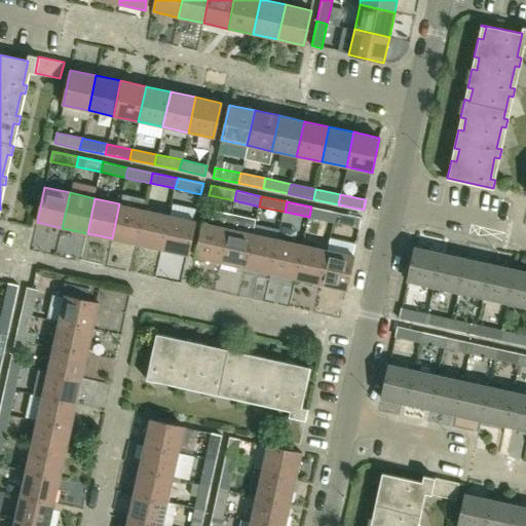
[(145,209),(119,203),(112,238),(137,245),(145,209)]
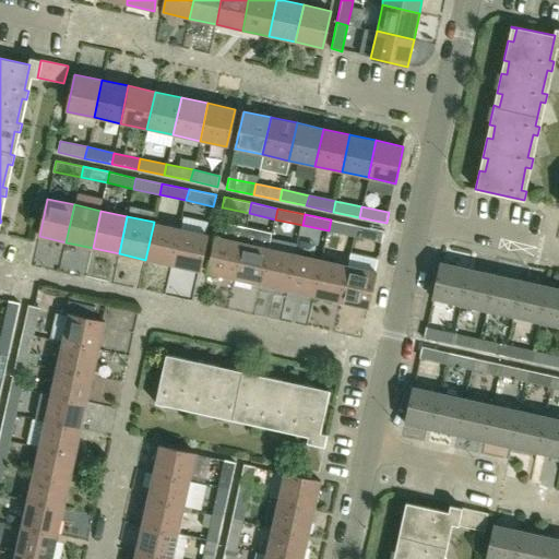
[(329,230),(355,236),(357,226),(331,219),(329,230)]
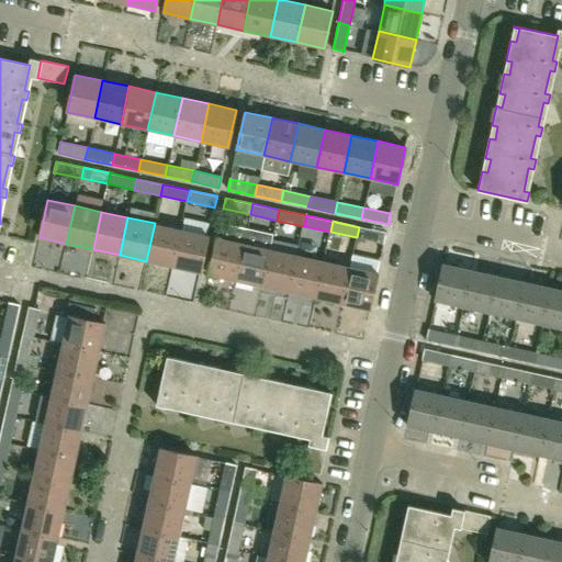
[(172,267),(181,229),(155,223),(146,261),(172,267)]
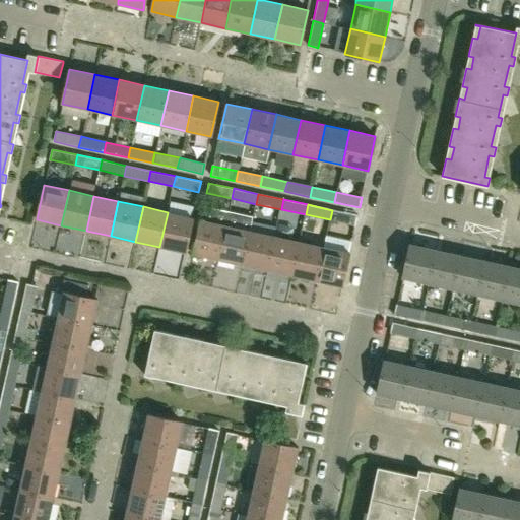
[(168,212),(159,247),(185,252),(193,217),(192,217),(168,212)]
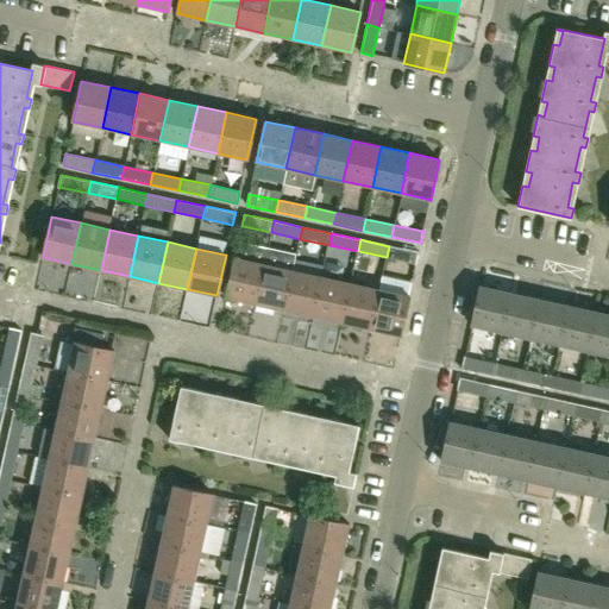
[(234,257),(226,297),(256,305),(264,263),(234,257)]
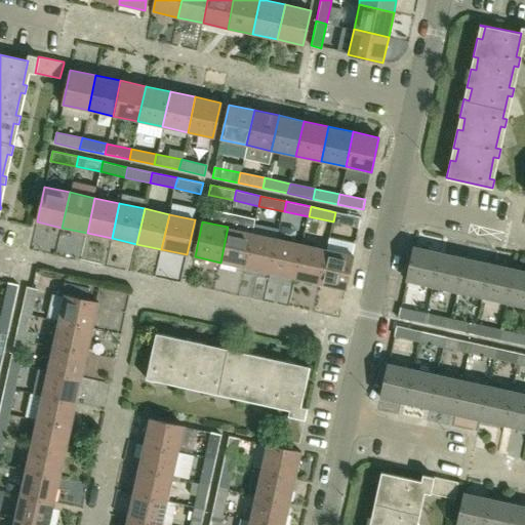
[(228,227),(220,263),(245,268),(252,233),(228,227)]
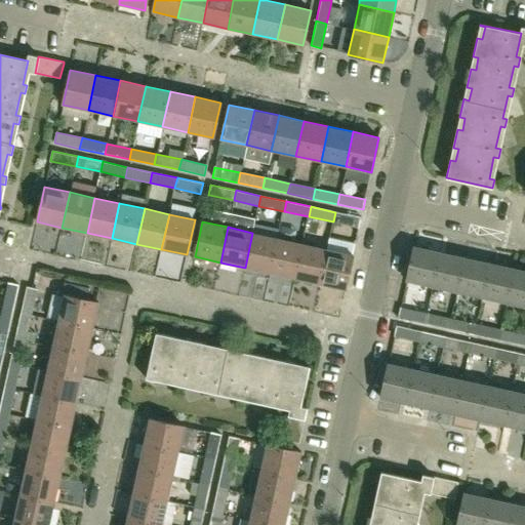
[(270,273),(278,238),(252,233),(245,268),(270,273)]
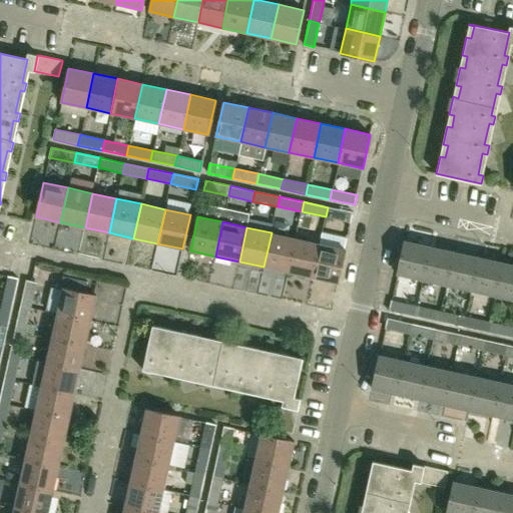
[(288,273),(296,238),(272,232),(264,267),(288,273)]
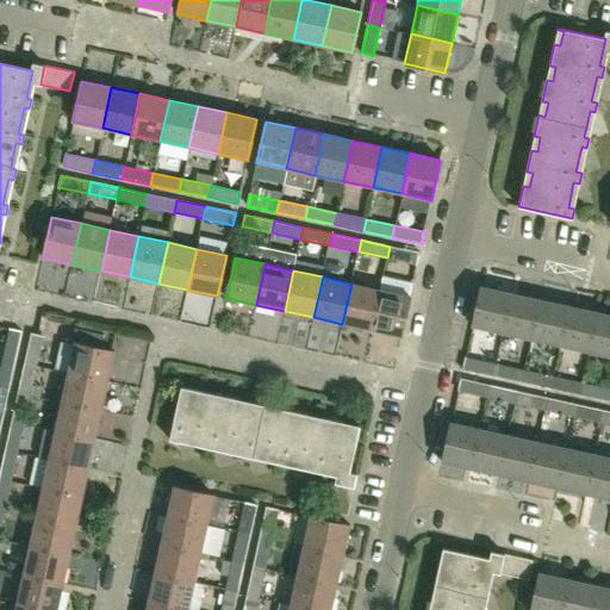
[(342,324),(372,330),(380,290),(352,284),(342,324)]
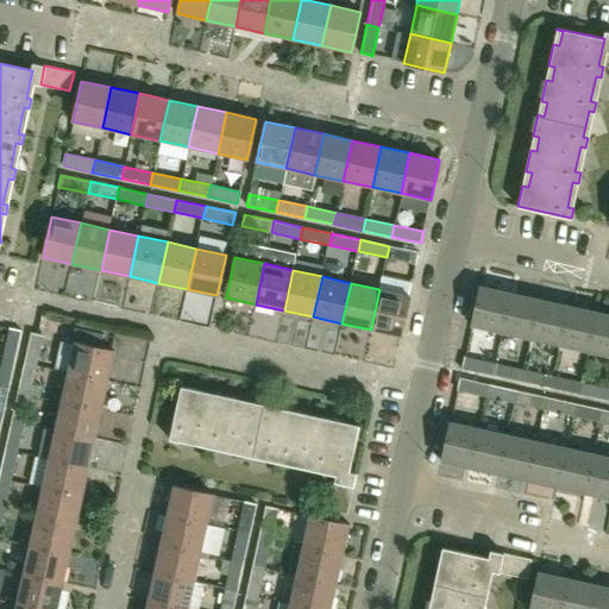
[(509,292),(479,286),(471,326),(501,332),(509,292)]
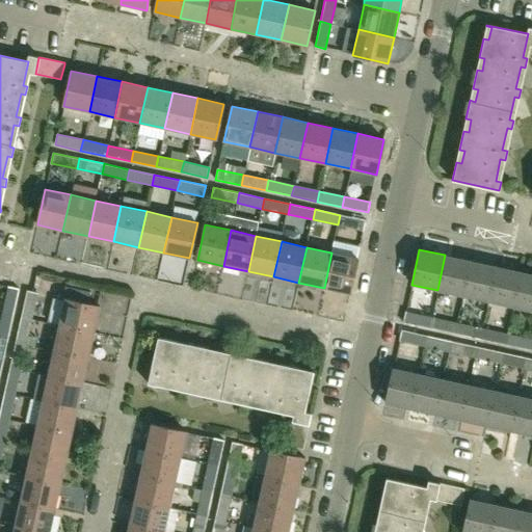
[(331,253),(324,288),(349,294),(357,258),(331,253)]
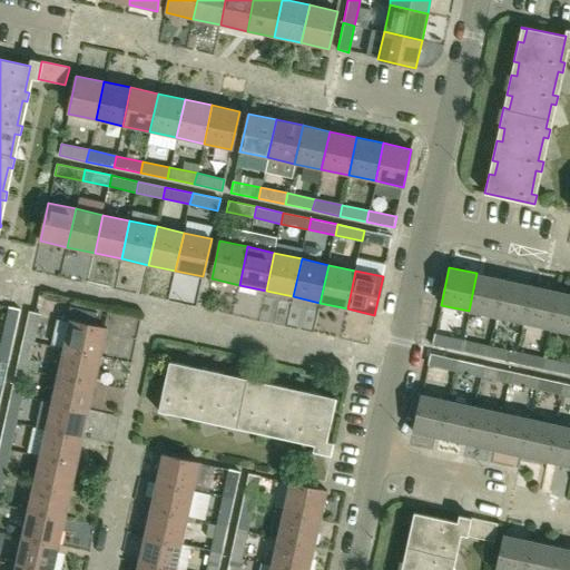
[(495,317),(504,278),(477,273),(469,311),(495,317)]
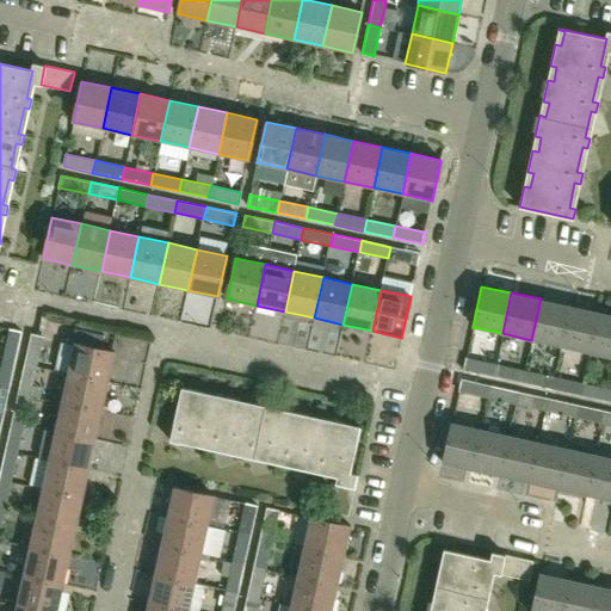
[(560,346),(569,306),(541,298),(531,340),(560,346)]
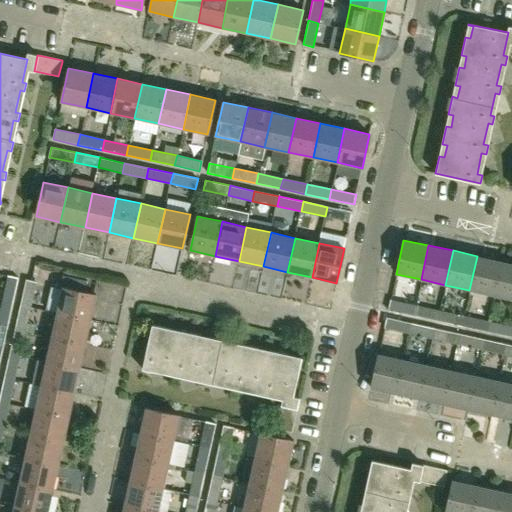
[(493,295),(501,261),(477,256),(469,290),(493,295)]
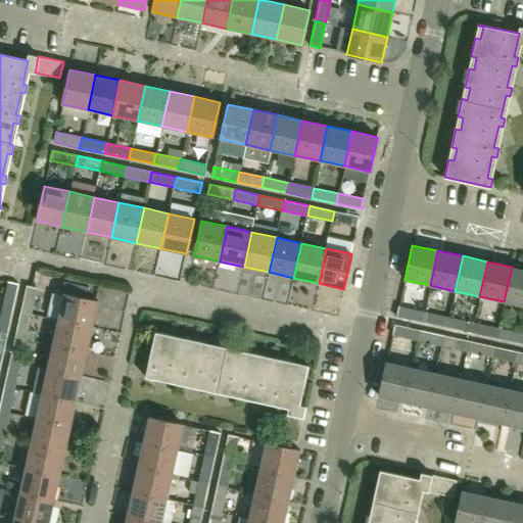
[(522,269),(512,267),(504,301),(522,305),(522,269)]
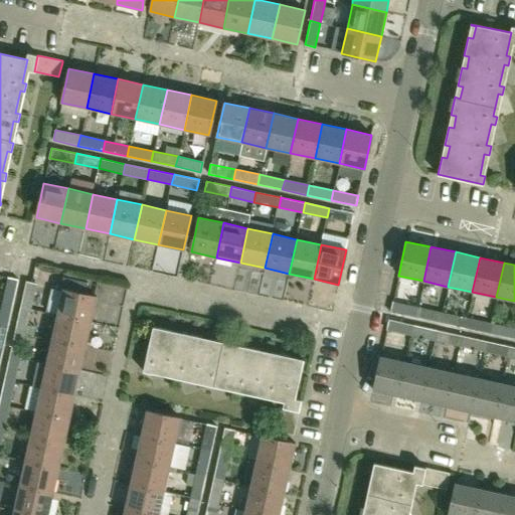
[(60,289),(62,290),(57,314),(92,322),(97,297),(83,294),(87,282),(62,277),(60,289)]
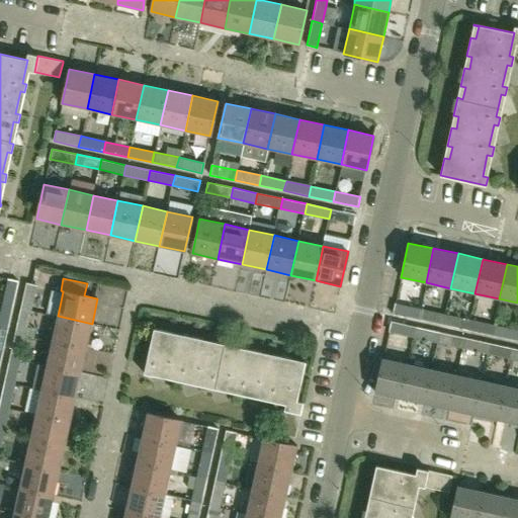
[(11,308),(17,283),(7,280),(1,306),(11,308)]
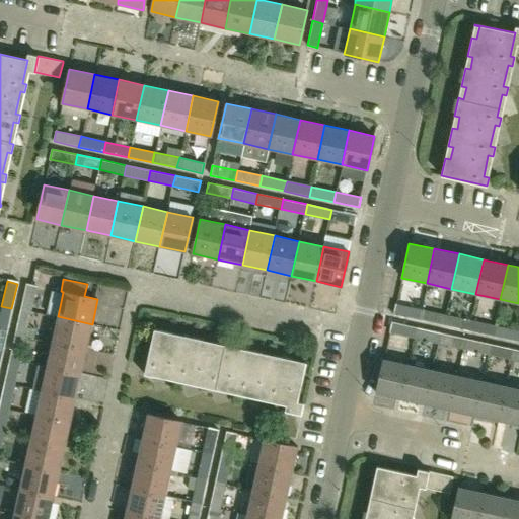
[(27,286),(21,310),(31,313),(38,288),(27,286)]
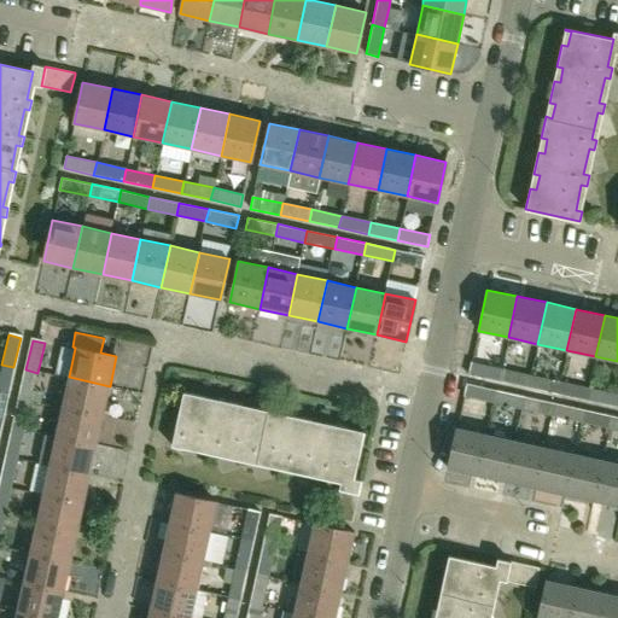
[(468,375),(497,382),(500,369),(471,363),(468,375)]
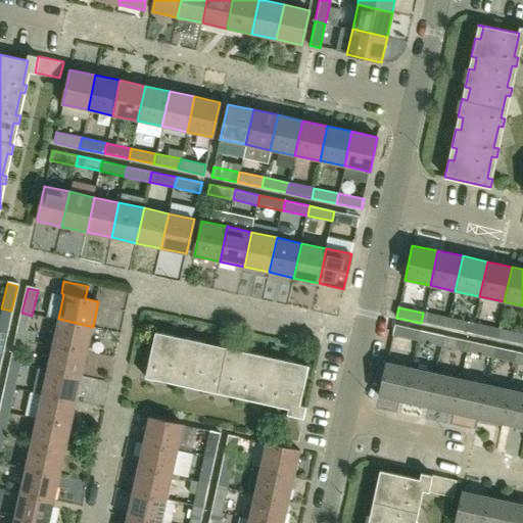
[(0,332),(6,334),(11,311),(1,308),(0,314),(0,332)]
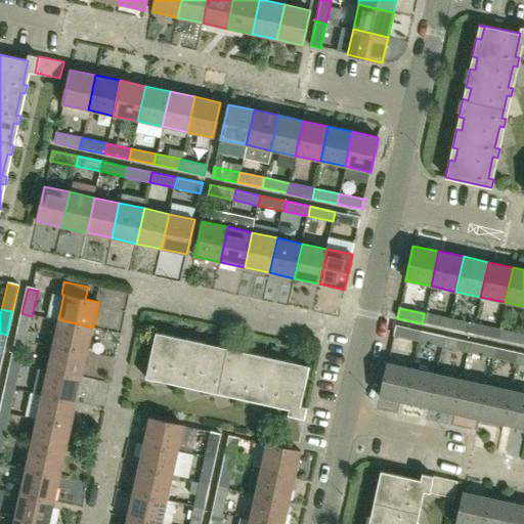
[(27,341),(32,316),(22,313),(16,339),(27,341)]
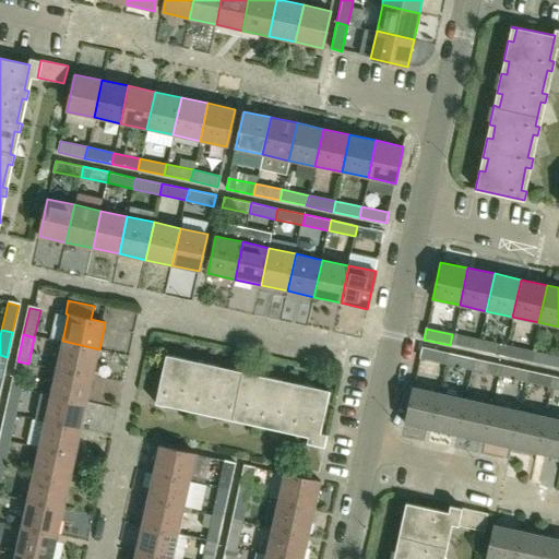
[(450,345),(476,351),(478,340),(452,334),(450,345)]
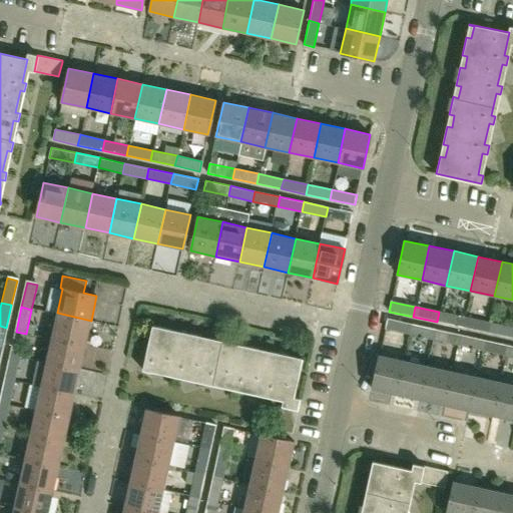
[(437,322),(461,328),(464,318),(439,312),(437,322)]
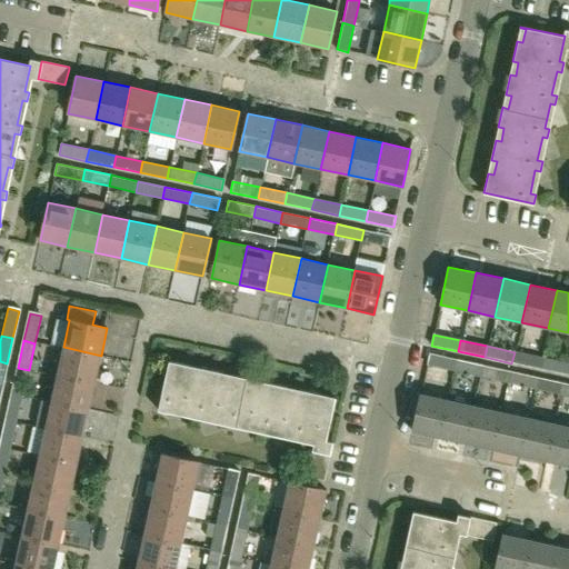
[(101,356),(63,347),(57,373),(95,382),(101,356)]
